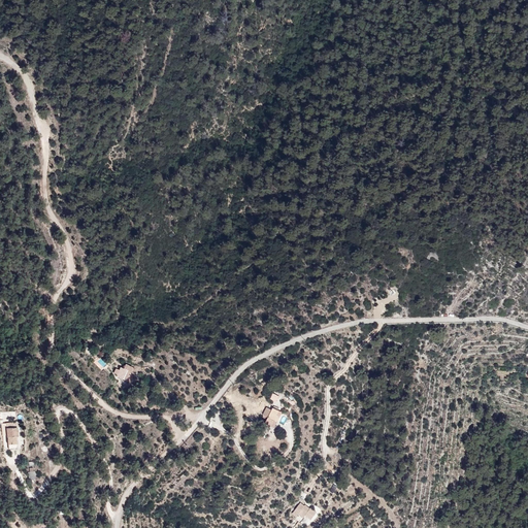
[(125,381),(126,380),(132,365),(124,362),(122,366),(121,365),(116,376),(125,381)]
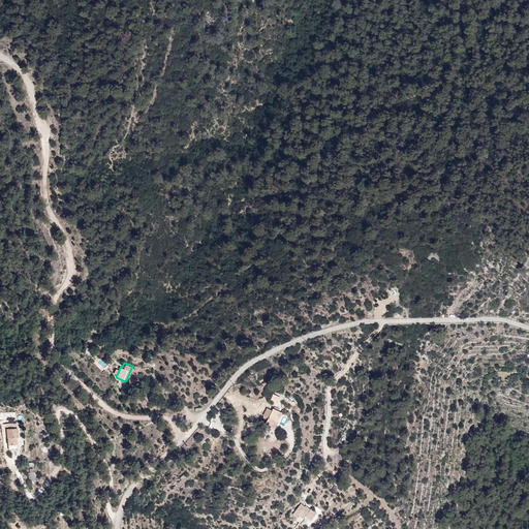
[(268,406),(262,414),(262,415),(269,419),(268,422),(274,426),(282,411),(274,406),(272,409),(268,406)]
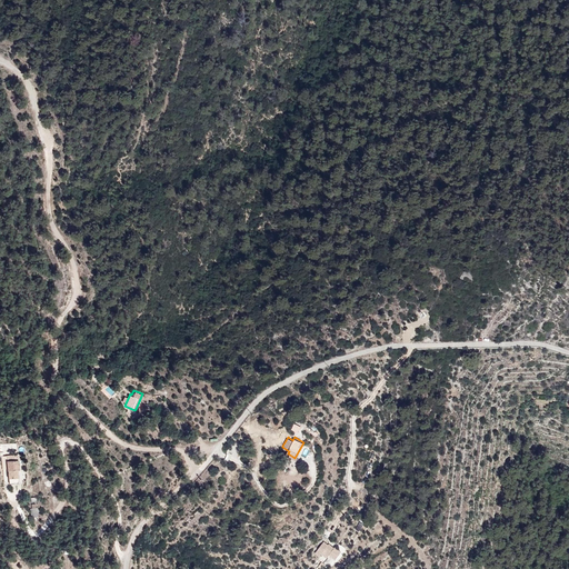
[(0,470),(0,473),(1,473),(11,473),(11,463),(0,463),(0,470)]
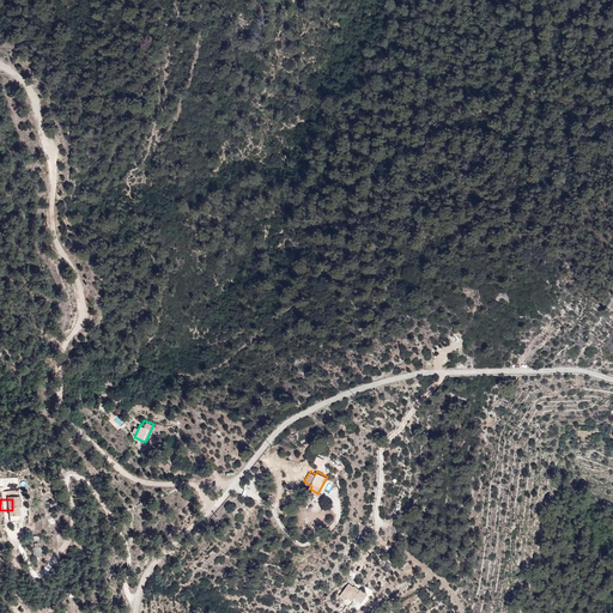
[(32,542),(32,536),(22,538),(23,547),(25,547),(26,558),(35,557),(34,547),(31,547),(30,544),(32,542)]
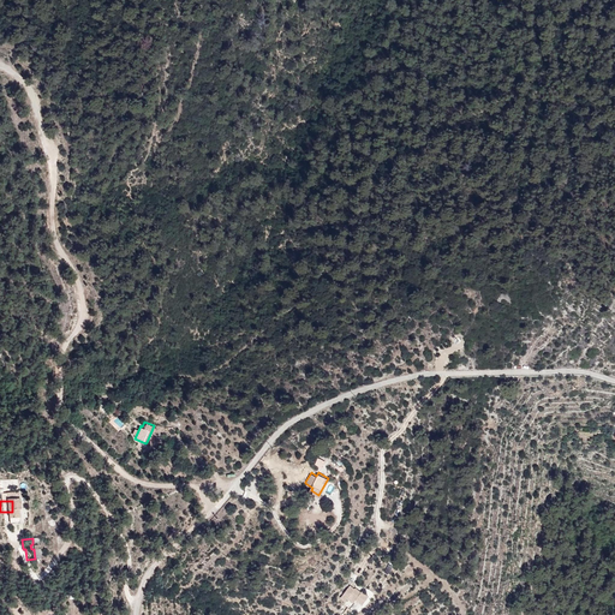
[(350,585),(341,596),(346,601),(348,597),(354,602),(357,598),(362,603),(368,596),(356,586),(354,589),(350,585)]
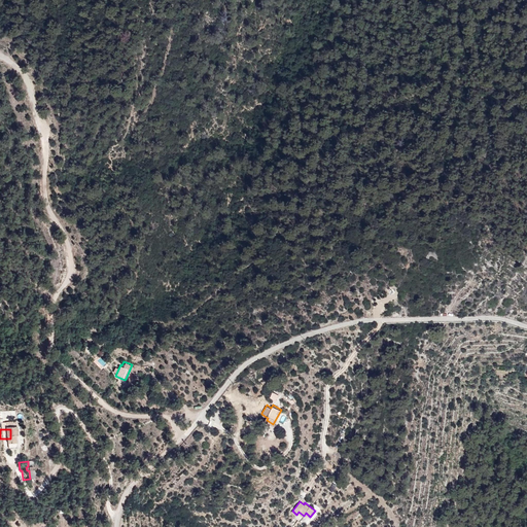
All buildings are outlined.
